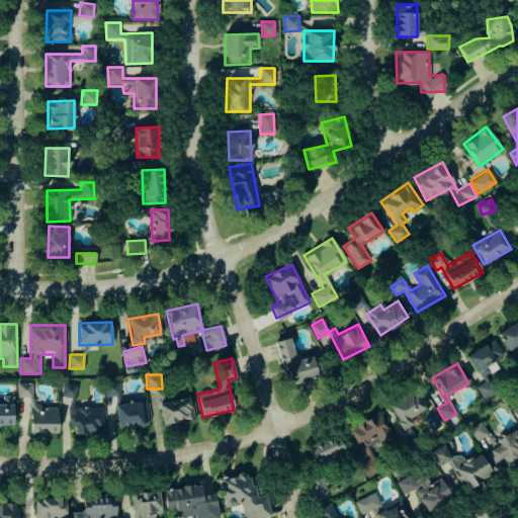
[(115,396),(115,403),(120,403),(119,381),(104,382),(104,396),(115,396)]
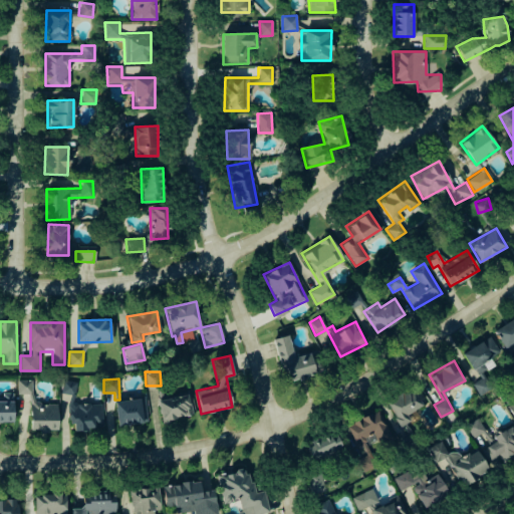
[(57,430),(57,403),(32,403),(32,379),(18,379),(18,405),(29,405),(30,430),(57,430)]
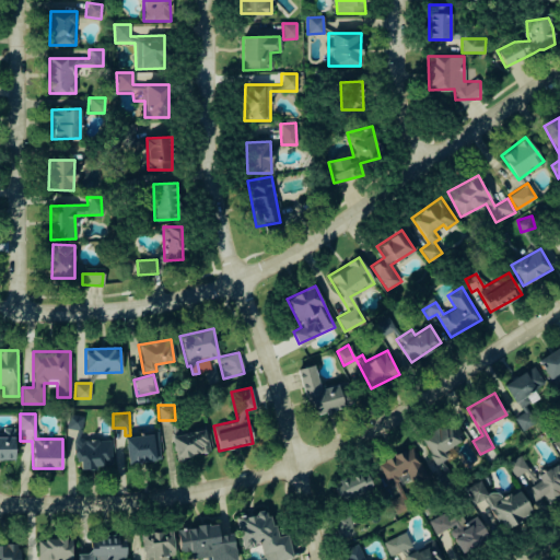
[(74,430),(74,436),(81,436),(82,416),(67,415),(67,429),(74,430)]
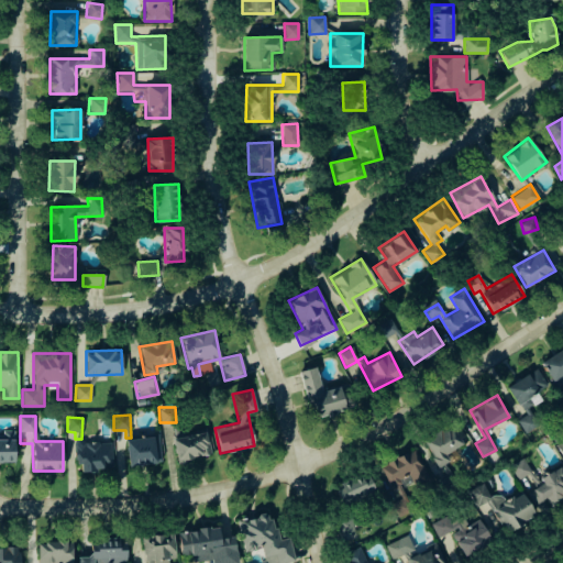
[(419,442),(437,472),(457,460),(452,449),(466,441),(455,421),(419,442)]
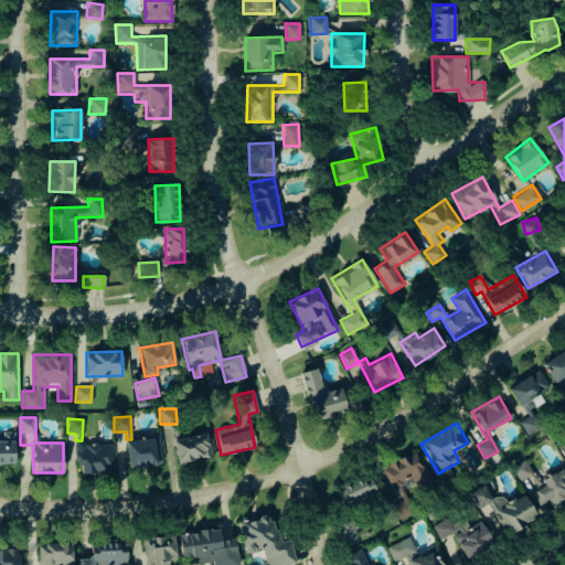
[(0,464),(14,464),(13,432),(2,432),(2,436),(0,436),(0,464)]
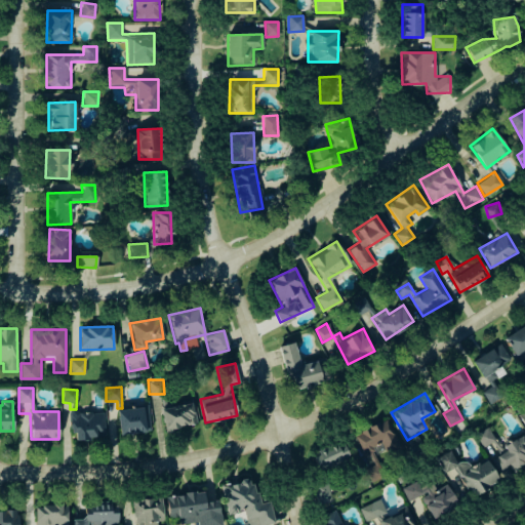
[(161,407),(163,429),(196,426),(194,404),(161,407)]
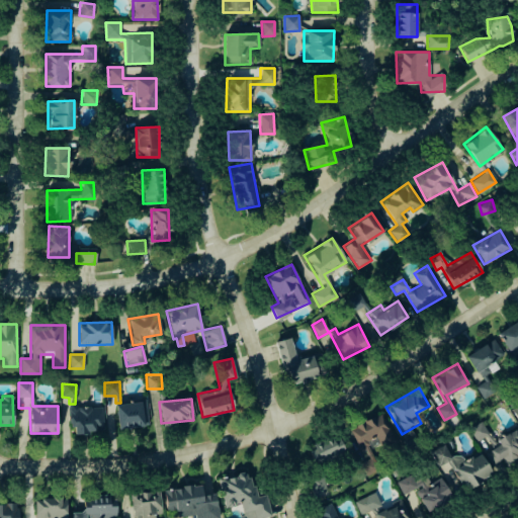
[(115,404),(116,428),(145,427),(144,403),(115,404)]
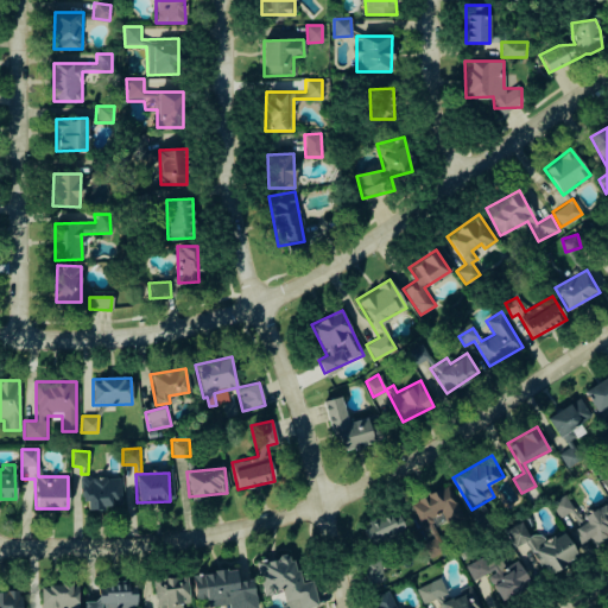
[(120,476),(82,477),(83,507),(121,506),(120,476)]
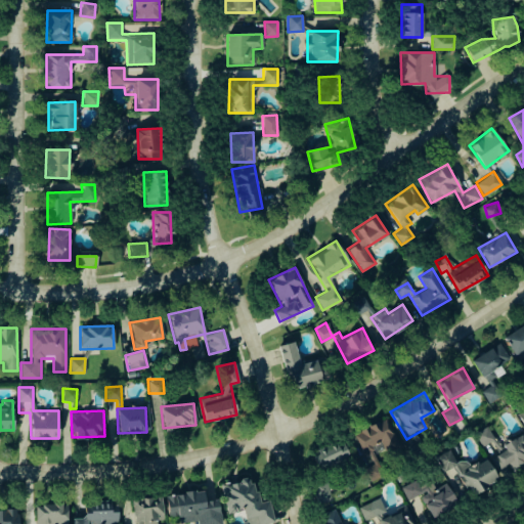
[(350,432),(368,480),(383,475),(375,453),(397,445),(387,418),(350,432)]
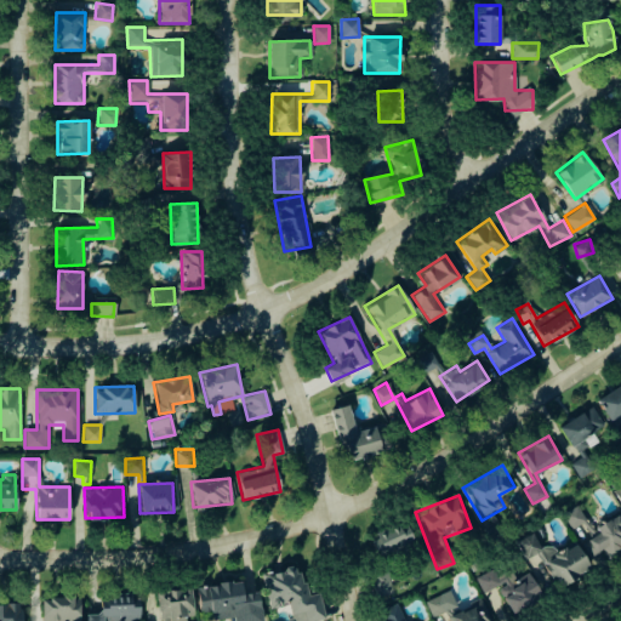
[(571,529),(586,519),(576,505),(562,513),(571,529)]
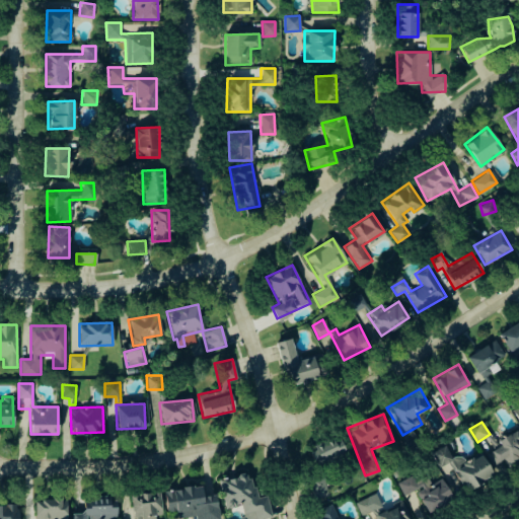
[(497,463),(503,460),(505,463),(518,456),(518,428),(497,439),(500,445),(491,450),(497,463)]
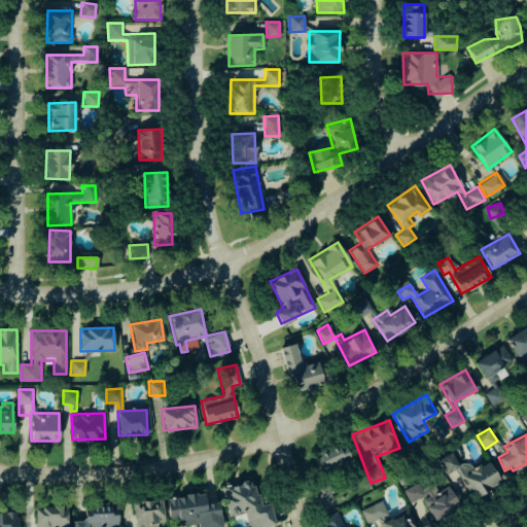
[(500,483),(488,461),(472,468),(468,460),(459,465),(451,452),(436,459),(445,475),(456,468),(472,498),(500,483)]
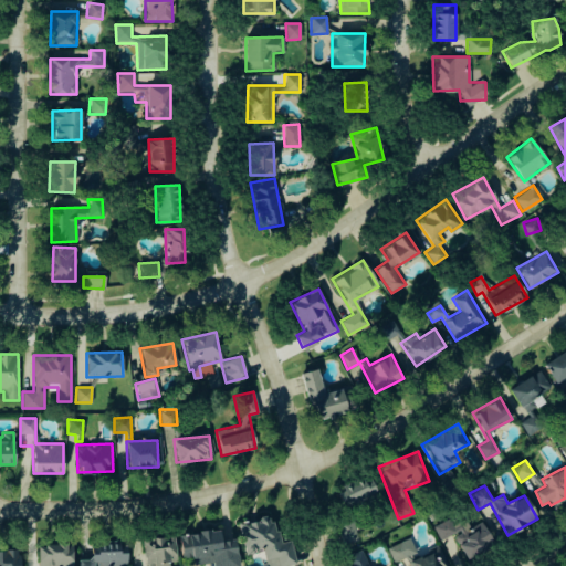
[(283,565),(295,564),(291,540),(278,542),(272,514),(238,521),(244,555),(263,551),(265,565),(283,565)]
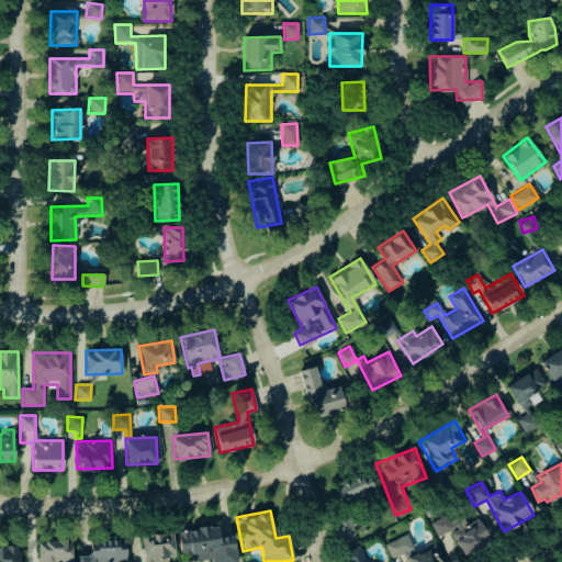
[(461,554),(490,540),(479,518),(467,524),(461,514),(449,519),(447,514),(429,523),(437,537),(449,530),(461,554)]
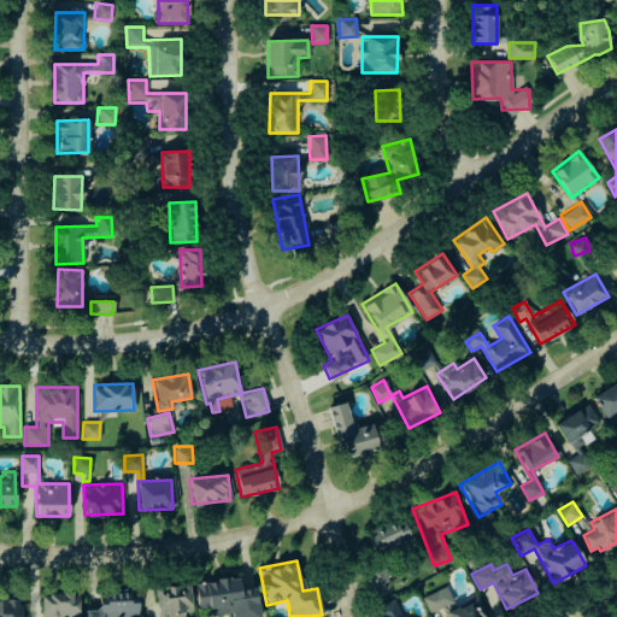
[(259,616),(257,588),(240,589),(239,577),(195,582),(198,610),(212,607),(212,613),(231,612),(231,616),(259,616)]
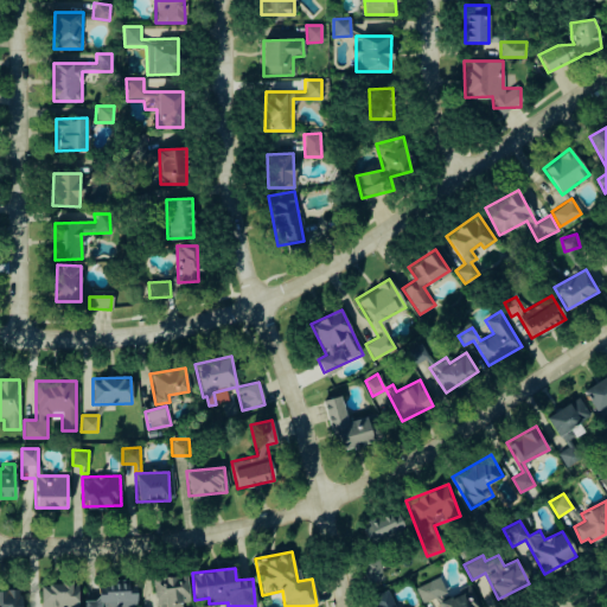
[(181,606),(181,601),(187,601),(186,575),(153,576),(154,606),(181,606)]
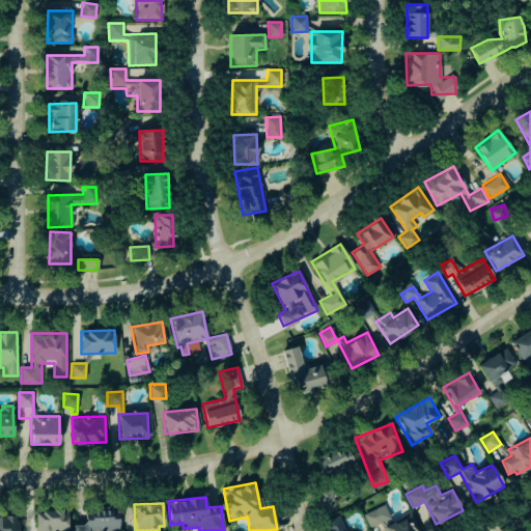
[(368,527),(390,519),(385,504),(363,513),(368,527)]
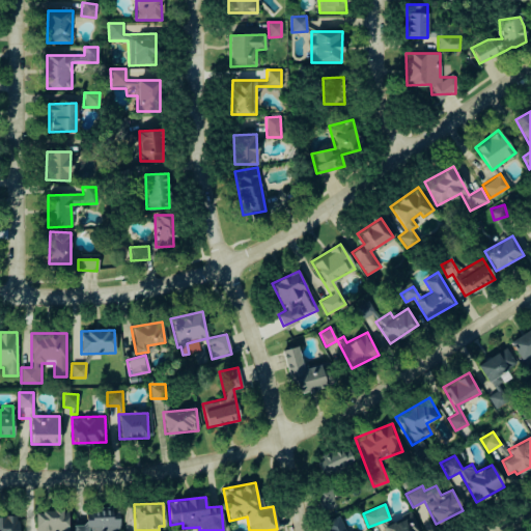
[(73,530),(118,530),(118,508),(85,508),(85,525),(73,525),(73,530)]
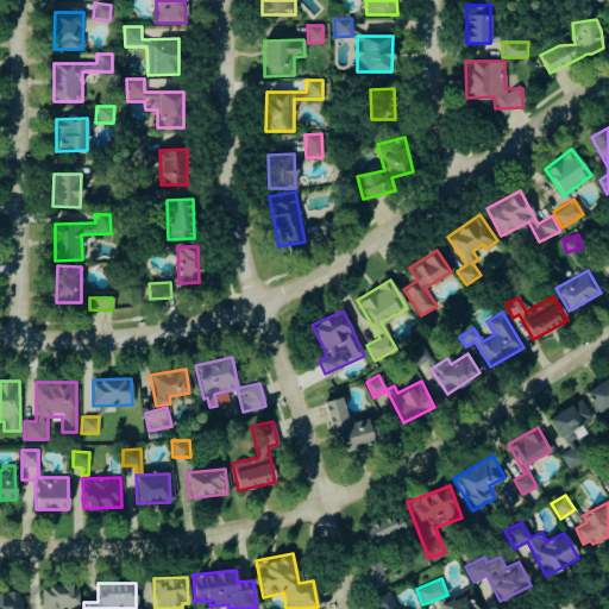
[(77,608),(77,585),(41,585),(41,608),(77,608)]
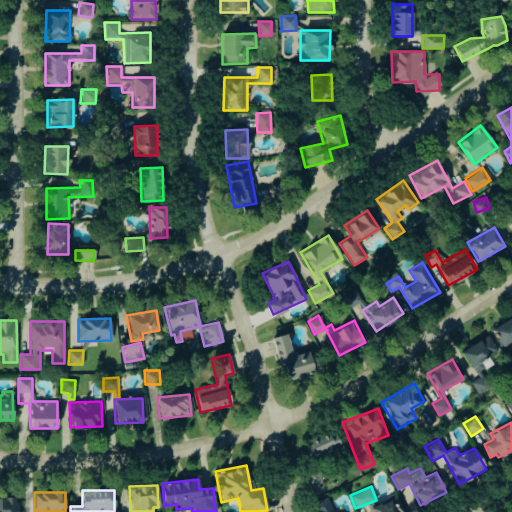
[(370,511),(404,511),(395,494),(368,507),(370,511)]
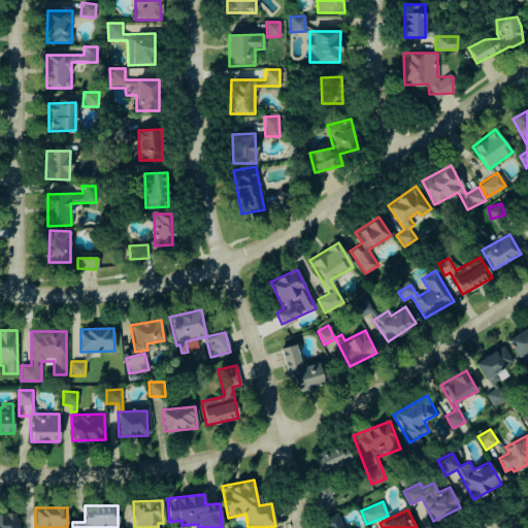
[(17,527),(17,513),(0,513),(0,527),(17,527)]
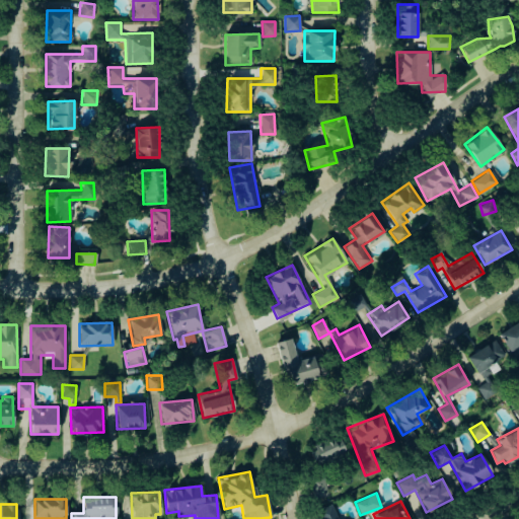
[(317,510),(321,518),(337,518),(330,504),(317,510)]
